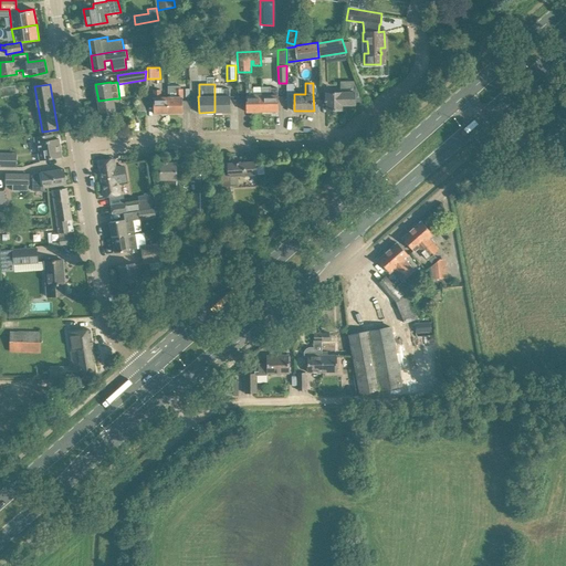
[(262,86),(262,95),(262,112),(279,111),(278,95),(278,88),(271,88),(271,86),(262,86)]
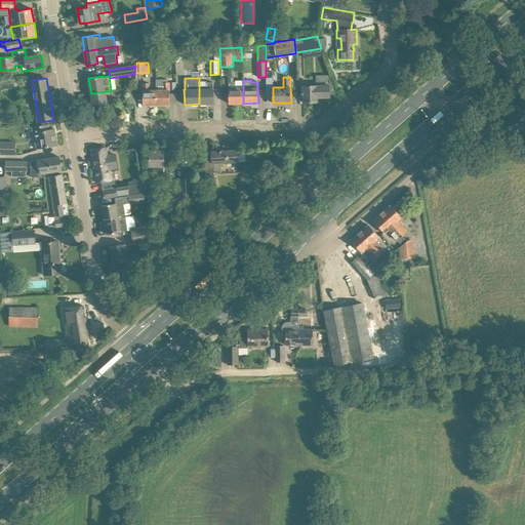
[(207,89),(199,89),(199,104),(214,104),(213,89),(212,82),(206,82),(207,89)]
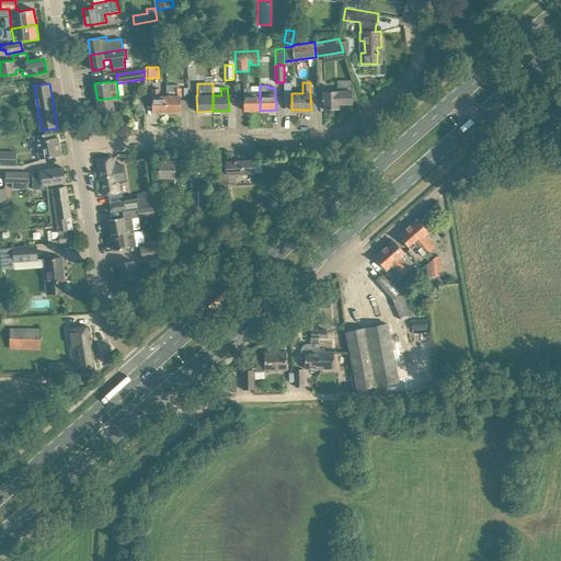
[(260,111),(260,94),(252,94),(252,88),(244,88),(244,94),(244,111),(260,111)]
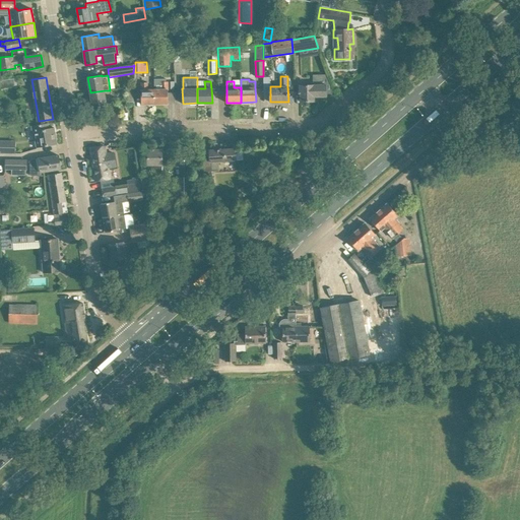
[(161,89),(154,89),(154,104),(168,104),(168,89),(167,89),(167,82),(161,82),(161,89)]
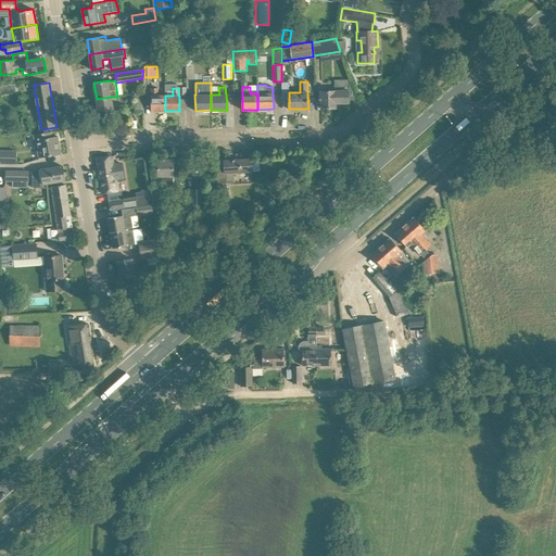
[(165,111),(165,96),(159,96),(158,89),(152,89),(152,96),(151,96),(151,111),(165,111)]
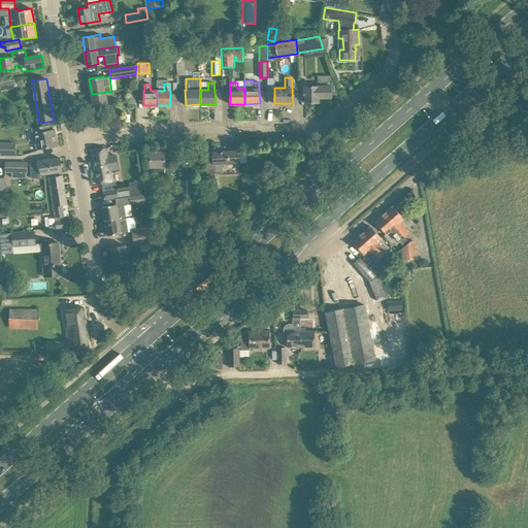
[(331,86),(319,86),(302,87),(303,95),(304,95),(305,103),(319,102),(319,97),(331,97),(331,86)]
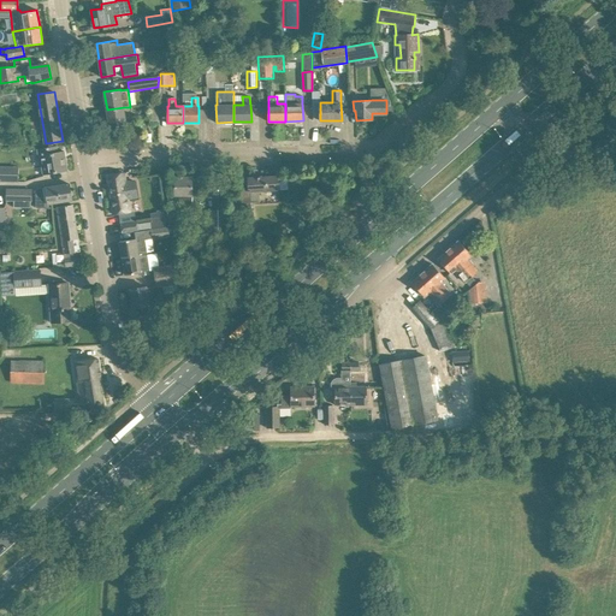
[(124,107),(107,110),(110,128),(126,125),(124,107)]
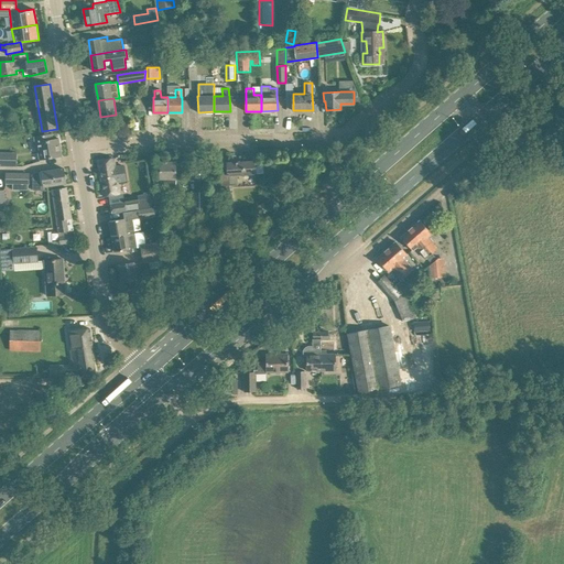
[(39,151),(40,160),(62,156),(58,138),(53,139),(52,133),(33,137),(36,151),(39,151)]
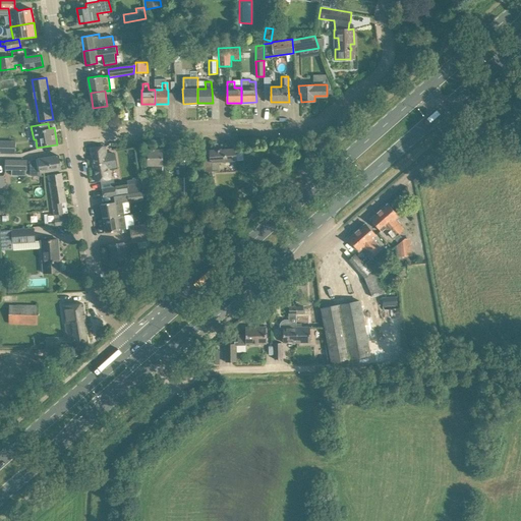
[(0,153),(8,154),(8,143),(0,142),(0,153)]
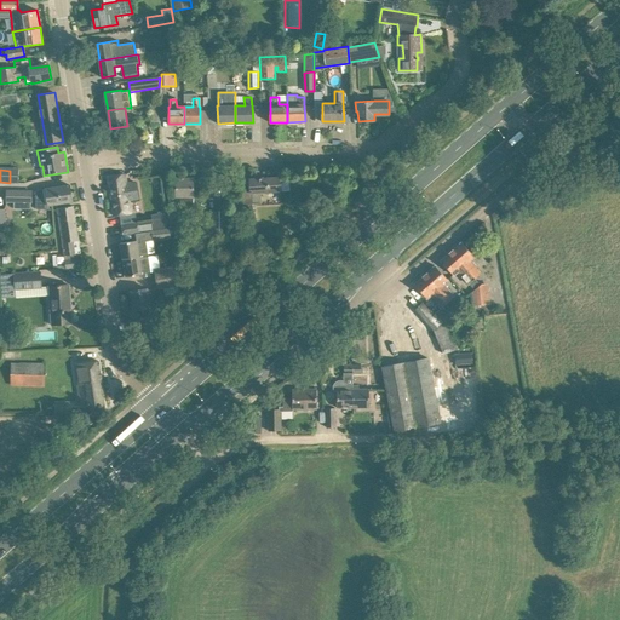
[(136,181),(127,183),(125,173),(108,176),(114,216),(131,213),(130,199),(138,197),(136,181)]
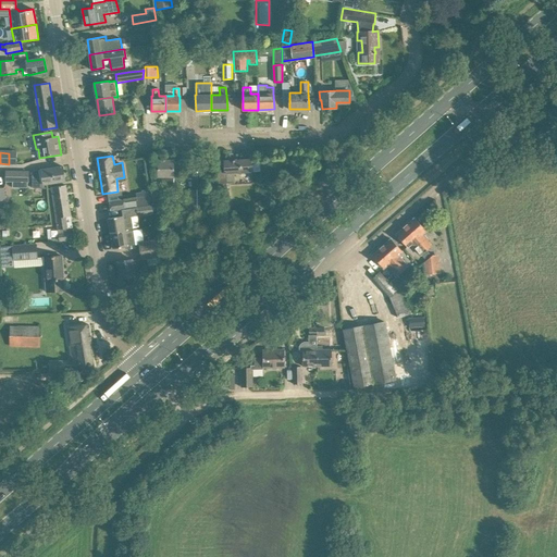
[(251,159),(224,161),(225,173),(260,171),(260,163),(252,164),(251,159)]
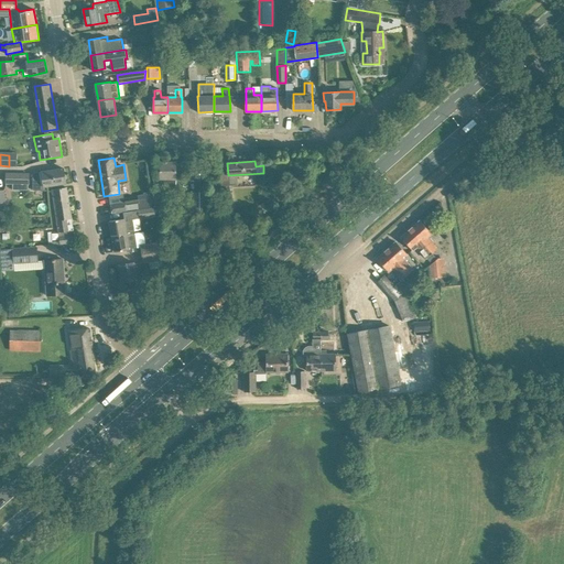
[(158,207),(159,214),(160,221),(171,219),(170,208),(167,208),(164,187),(176,187),(175,163),(161,163),(161,186),(155,186),(159,207),(158,207)]
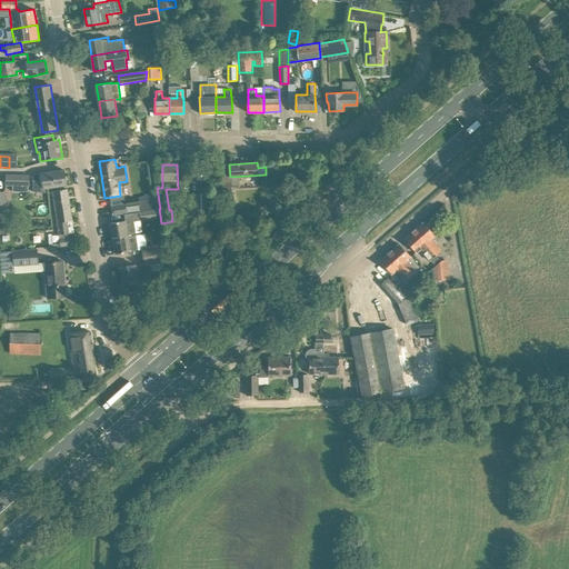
[(46,192),(45,188),(67,185),(63,170),(42,173),(33,176),(33,192),(46,192)]
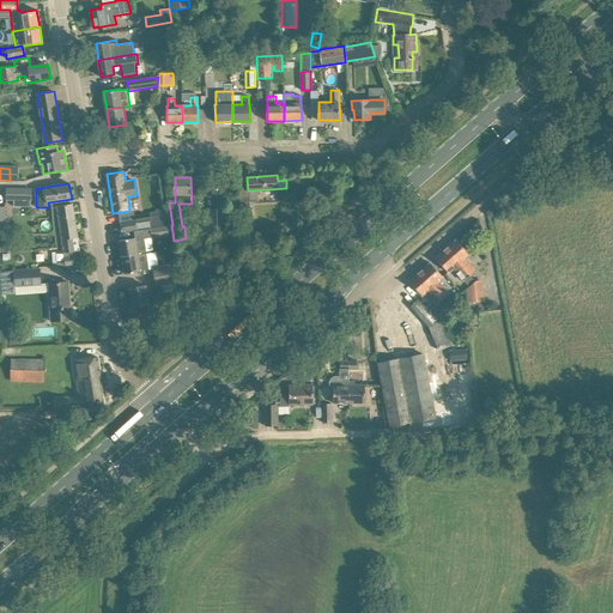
[(7,199),(31,200),(31,189),(7,188),(7,199)]
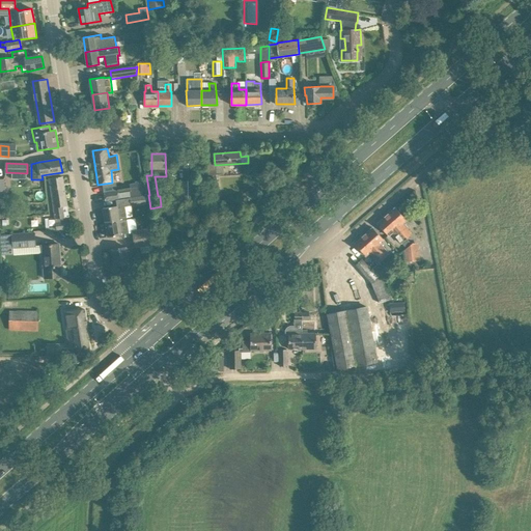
[(216,169),(207,170),(211,195),(219,194),(216,169)]
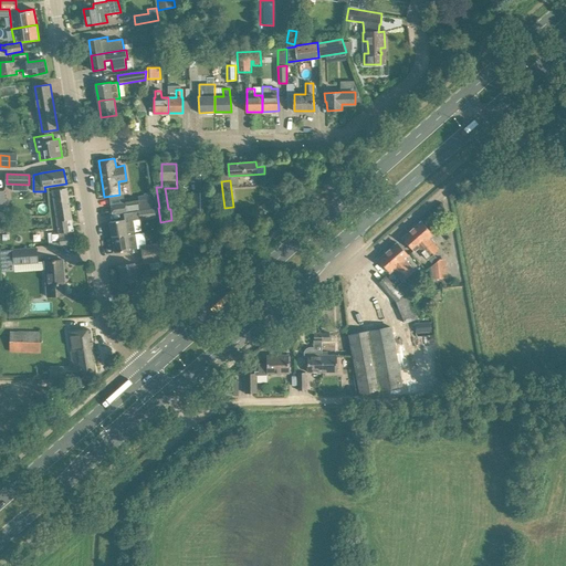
[(53,190),(58,221),(66,220),(65,212),(71,211),(66,188),(53,190)]
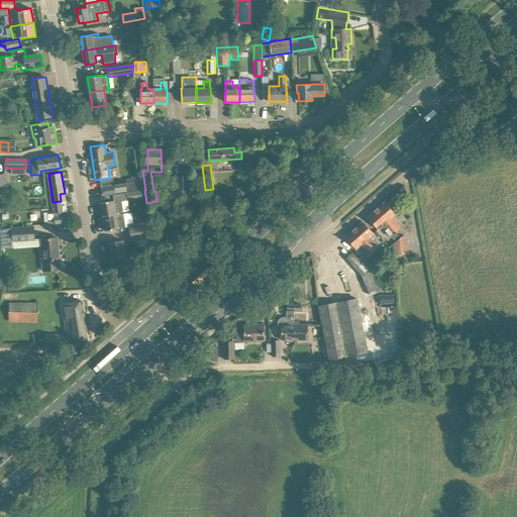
[(192,196),(195,196),(195,189),(193,189),(193,176),(176,176),(177,197),(192,197),(192,196)]
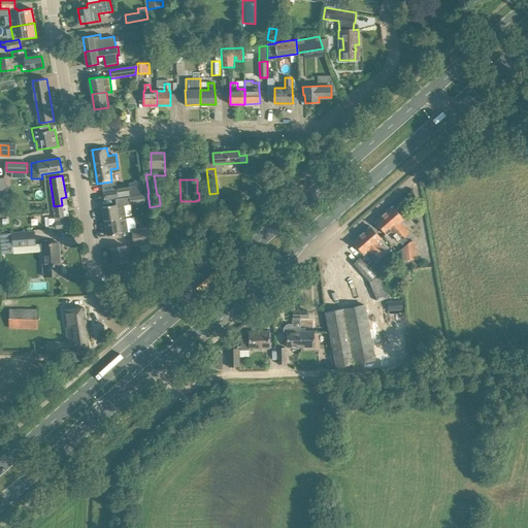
[(130,189),(131,196),(140,195),(139,188),(130,189)]
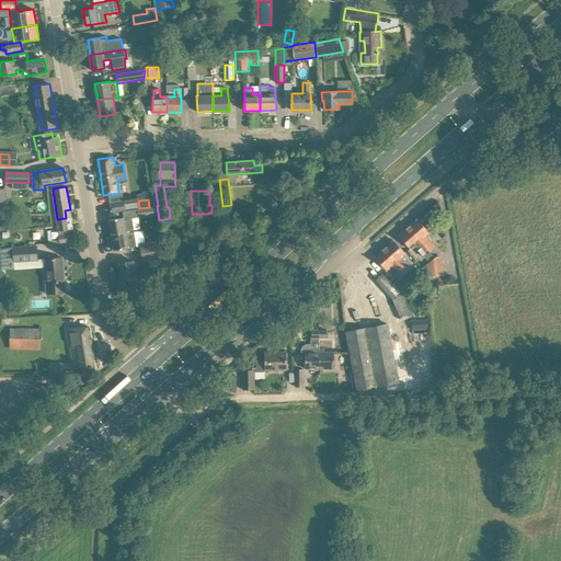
[(123,212),(127,210),(125,202),(110,204),(111,213),(123,212)]
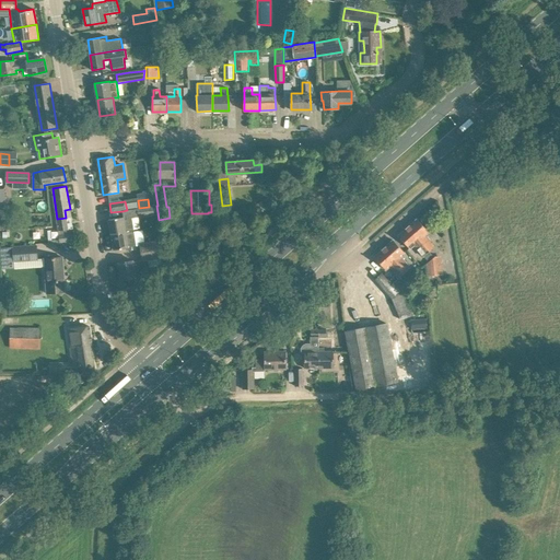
[(246,211),(252,219),(267,209),(261,201),(246,211)]
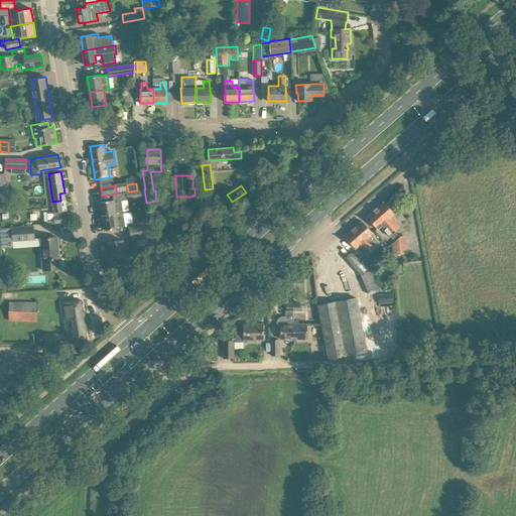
[(141,189),(137,190),(128,191),(127,192),(128,199),(142,197),(141,189)]
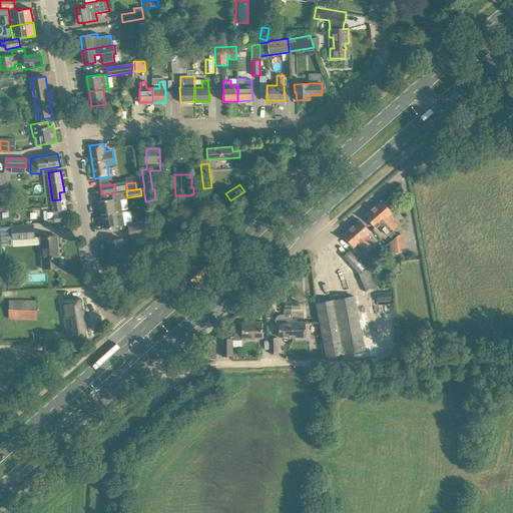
[(60,199),(52,200),(54,211),(55,214),(54,214),(54,221),(68,220),(68,213),(67,213),(66,209),(67,209),(64,191),(59,192),(60,199)]
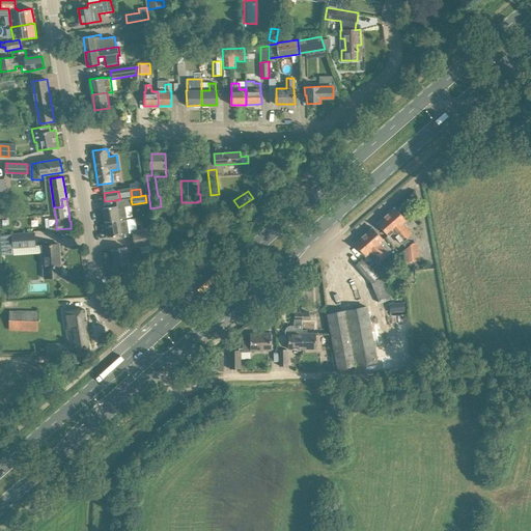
[(104,208),(106,222),(128,219),(126,205),(132,204),(131,198),(120,199),(116,200),(117,206),(104,208)]
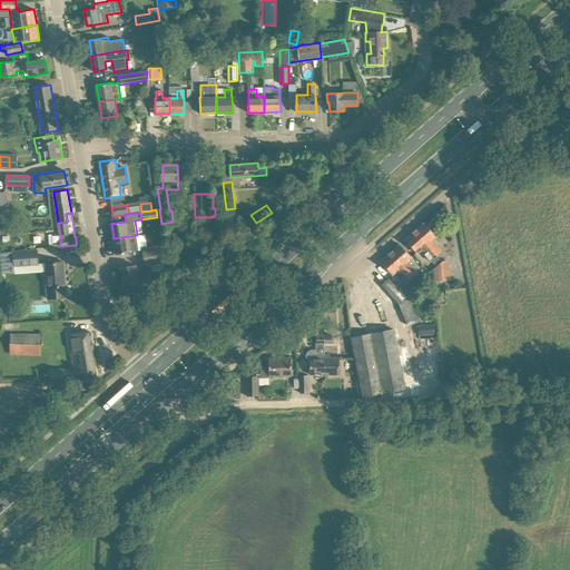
[(424,223),(414,232),(436,255),(442,251),(438,245),(438,244),(435,241),(433,241),(432,239),(436,236),(425,224),(424,223)]
